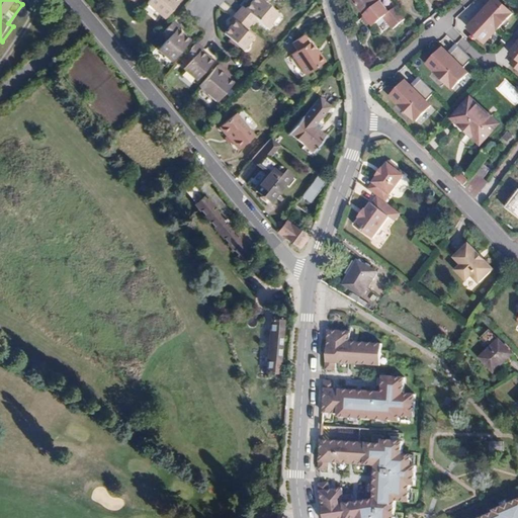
[(149,0),(166,14),(178,0),(149,0)]
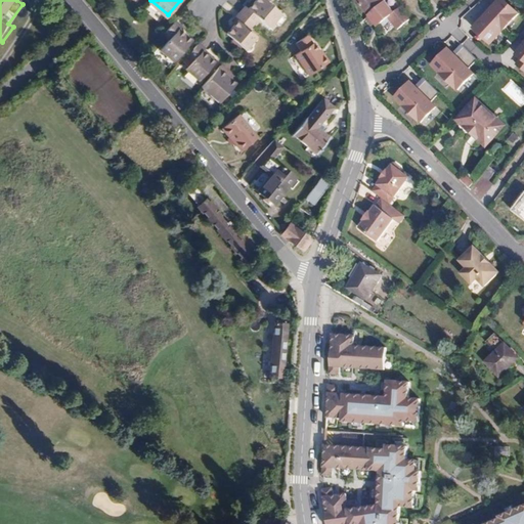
[(281,8),(272,0),(253,0),(250,4),(247,2),(235,14),(239,17),(229,30),(248,45),(258,33),(250,26),(260,13),(270,22),(281,8)]
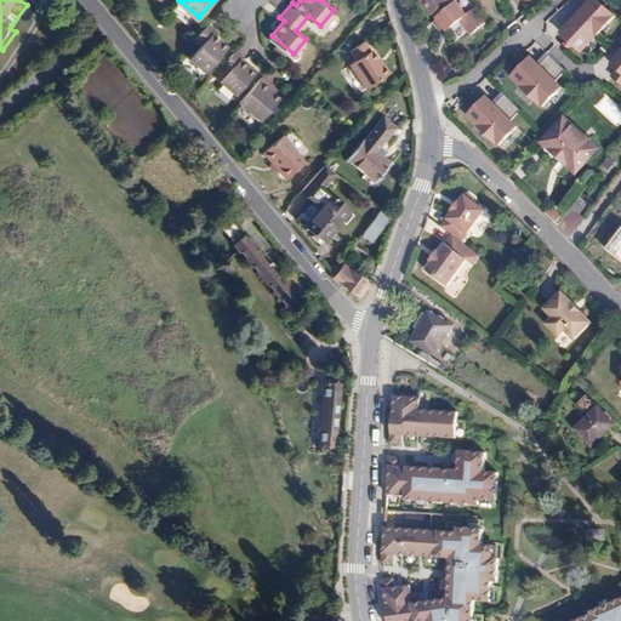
[(422,0),(434,15),(454,0),(422,0)]
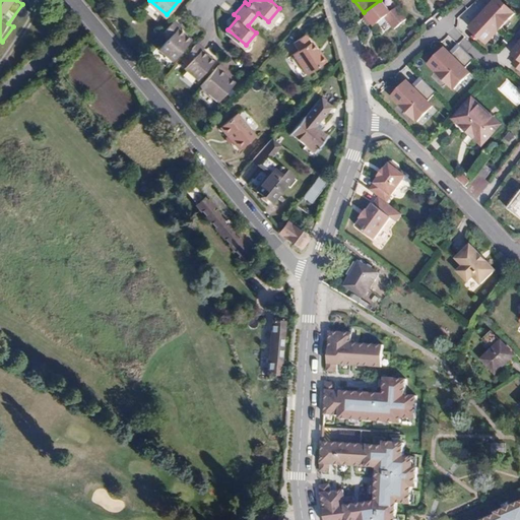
[(390,10),(382,0),(380,0),(364,12),(372,23),(387,12),(390,10)]
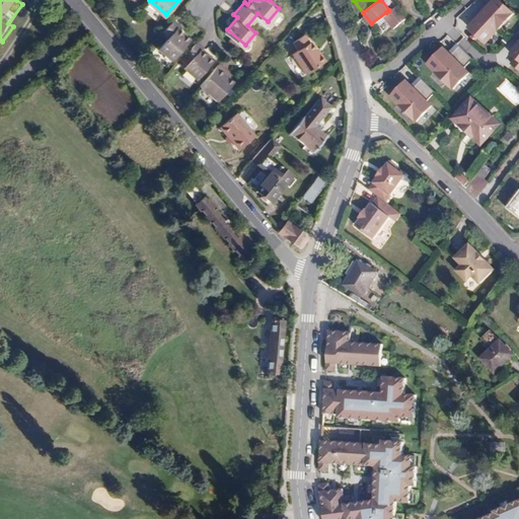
[(513,15),(496,0),(492,0),(465,29),(485,47),(513,15)]
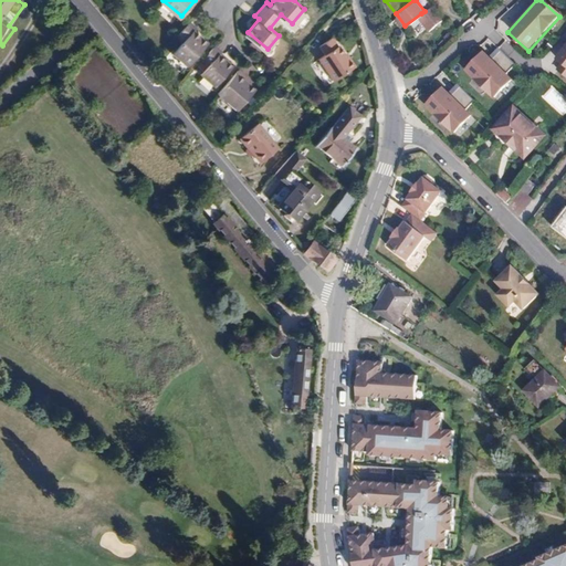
[(440,20),(430,7),(425,11),(421,13),(431,27),(440,20)]
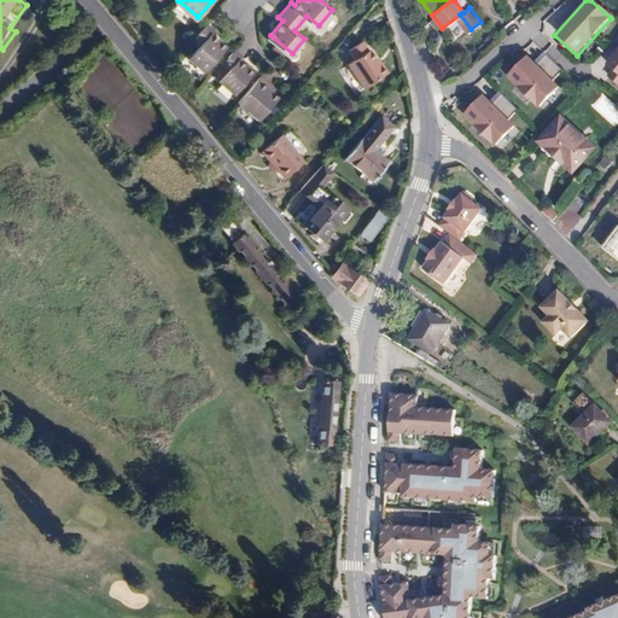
[(207,66),(228,42),(213,28),(215,25),(208,18),(194,34),(202,41),(191,53),(207,66)]
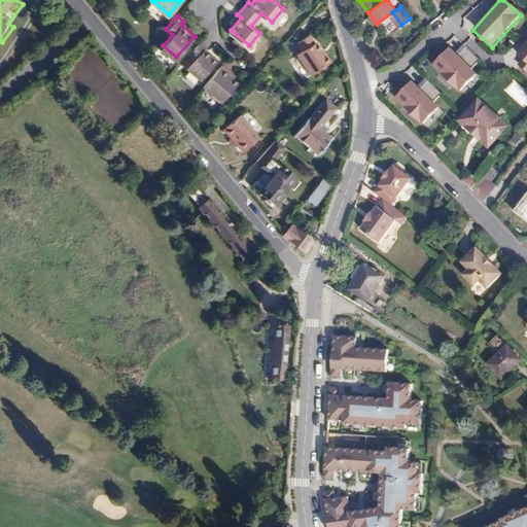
[(447,41),(455,34),(450,28),(442,35),(447,41)]
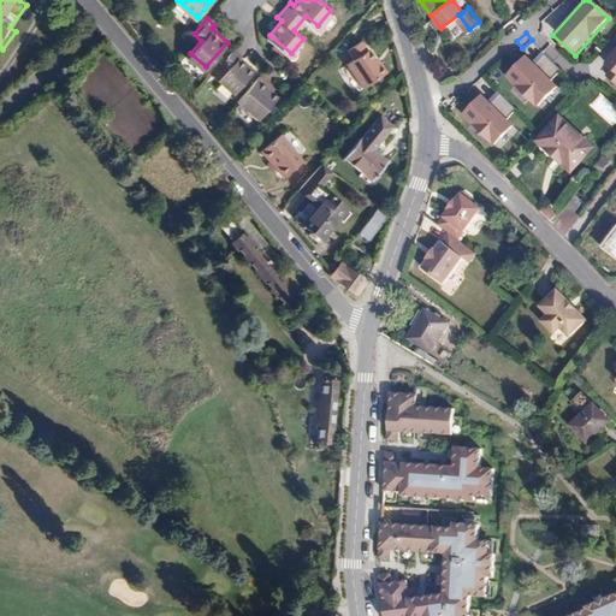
[(360,40),(348,48),(354,57),(345,64),(360,86),(384,70),(379,63),(375,66),(371,59),(365,51),(367,49),(360,40)]
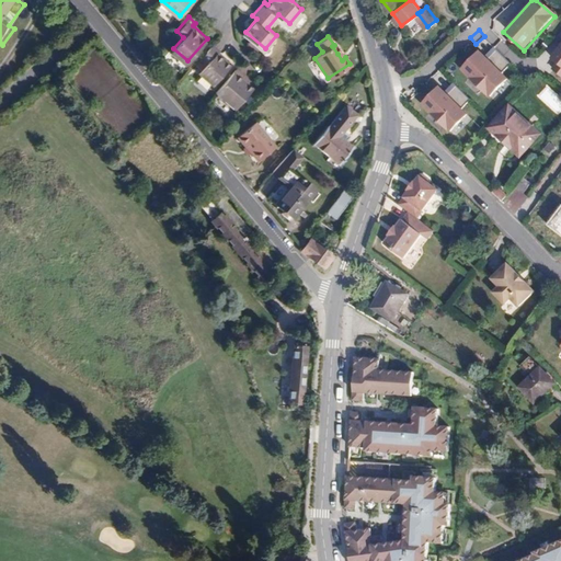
[(443,73),(476,44),(470,37),(426,73),(430,77),(405,99),(411,105),(444,75),(443,73)]
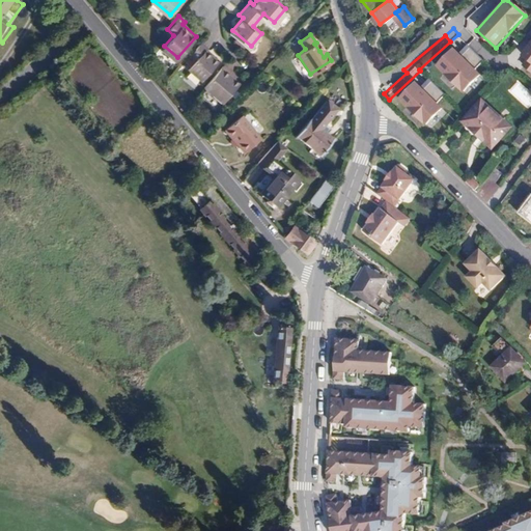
[(530,37),(519,56),(527,62),(523,67),(530,73),(530,37)]
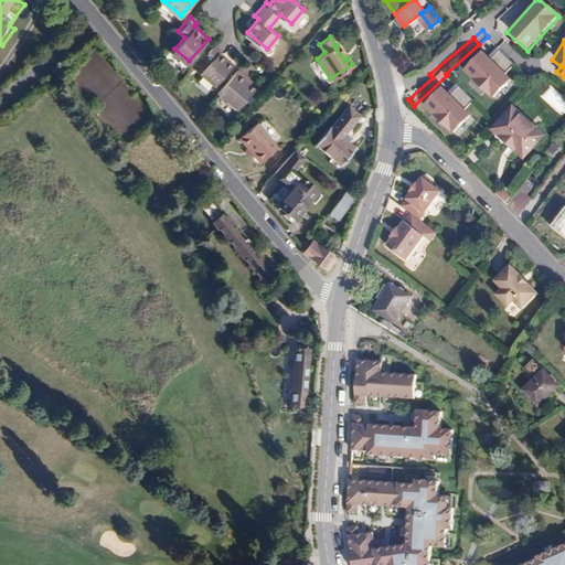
[(221,46),(214,41),(201,56),(208,62),(201,70),(214,82),(232,62),(219,50),(221,46)]
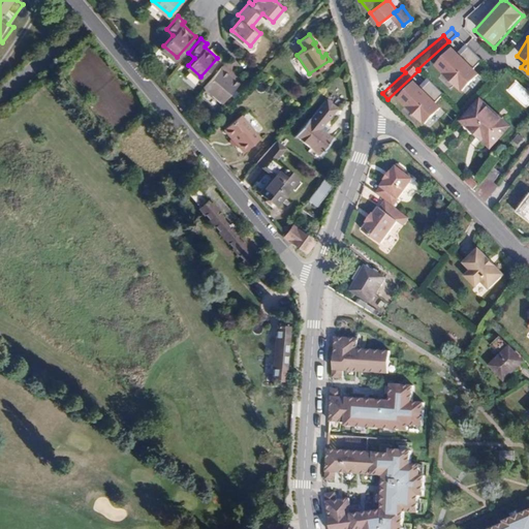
[(459,53),(474,65),(479,59),(464,47),(459,53)]
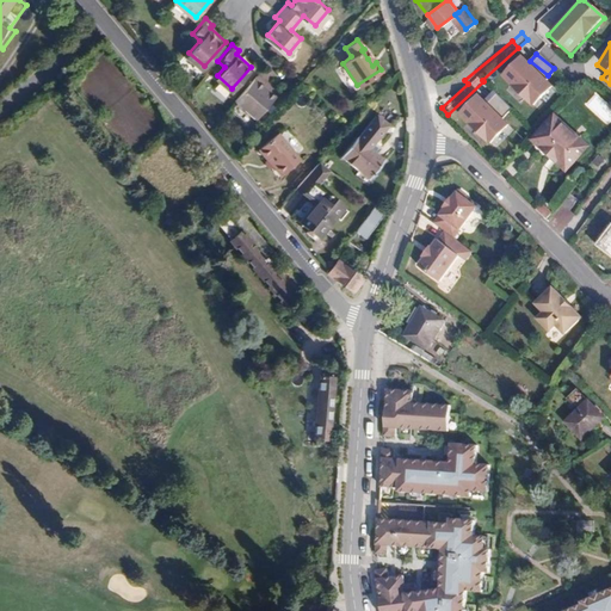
[(555,88),(522,56),(501,78),(534,110),(555,88)]
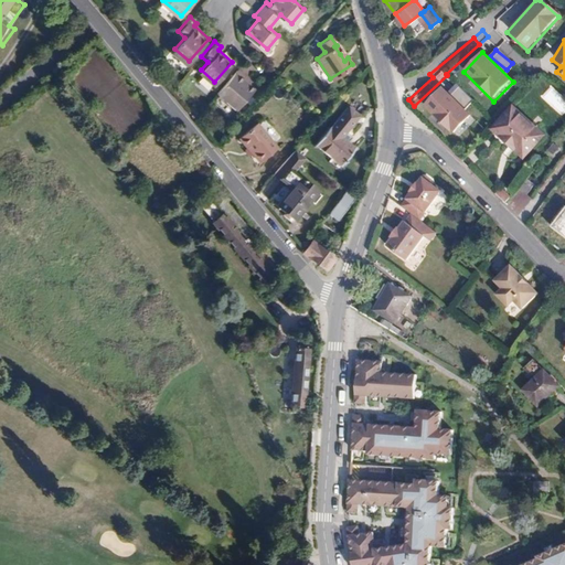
[(236,107),(255,86),(246,78),(249,75),(240,65),(217,89),(236,107)]
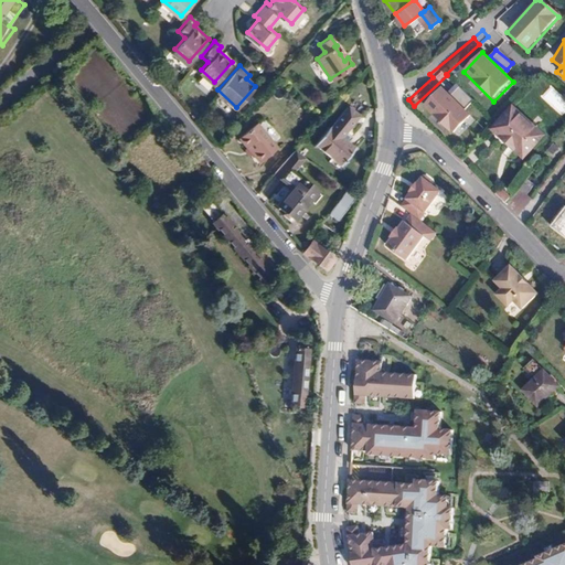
[(472,117),(444,87),(424,107),(452,136),(472,117)]
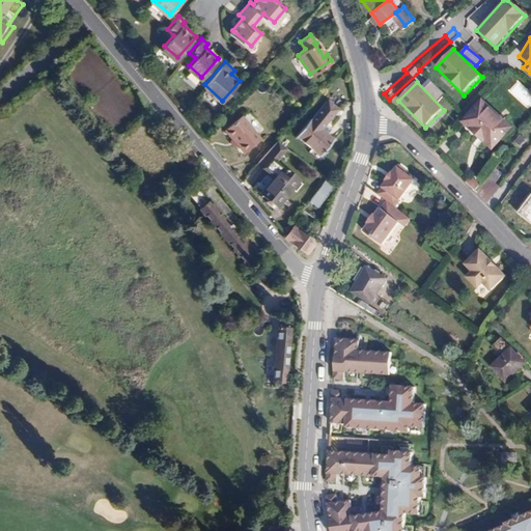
[(495,143),(513,123),(487,99),(469,118),(495,143)]
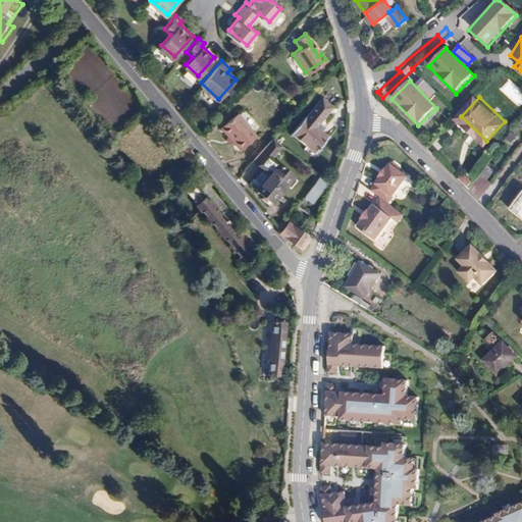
[(332,107),(323,99),(319,103),(329,111),(332,107)]
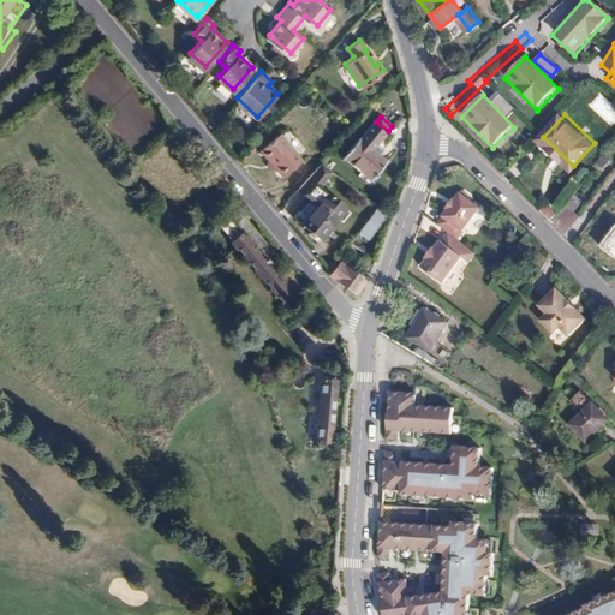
[(387,162),(380,156),(383,150),(377,144),(388,131),(376,121),(360,139),(359,139),(344,159),(371,181),(387,162)]
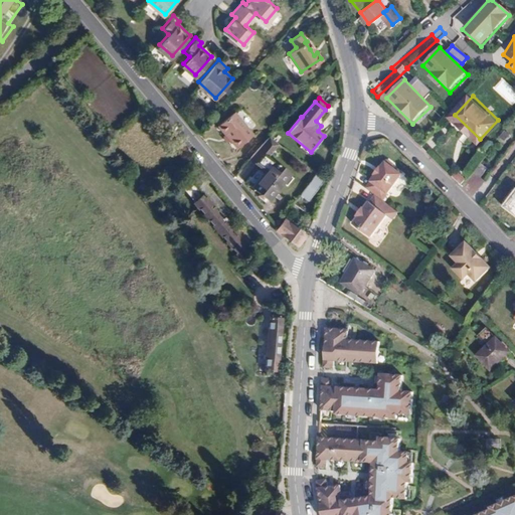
[(256,125),(235,105),(219,123),(228,130),(232,126),(244,138),(256,125)]
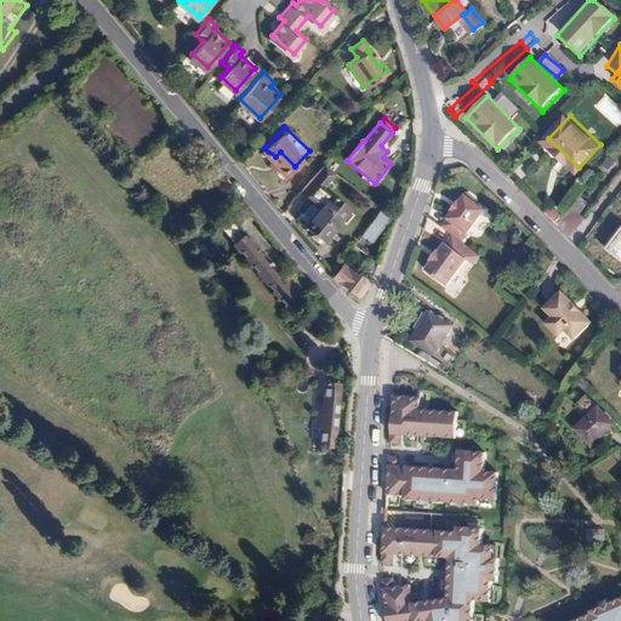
[(295,166),(280,152),(275,157),(290,171),(295,166)]
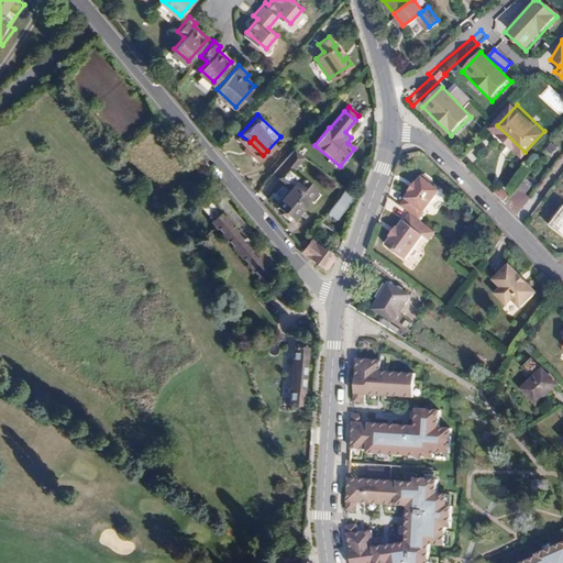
[(317,189),(294,169),(305,156),(296,148),(275,174),(284,181),(271,197),(295,218),(317,189)]
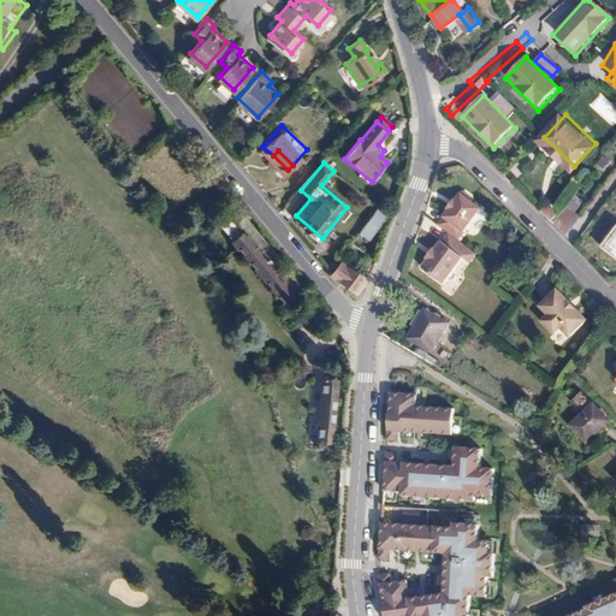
[(440,223),(461,238),(483,211),(462,194),(440,223)]
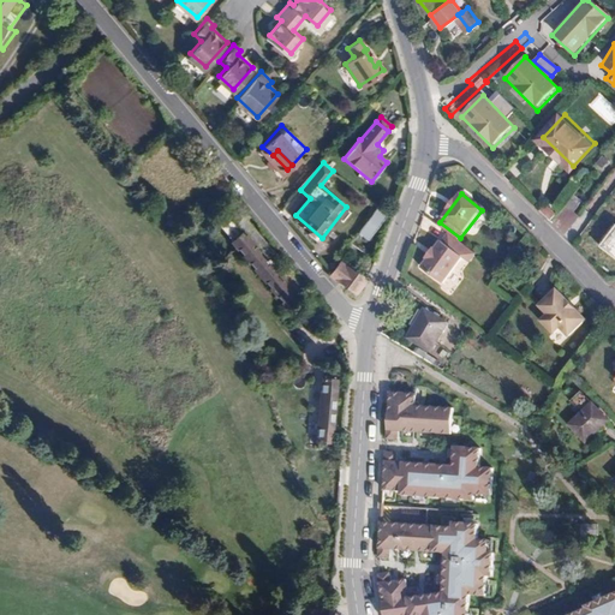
[(559,227),(565,219),(567,220),(581,199),(574,195),(559,214),(557,213),(551,222),(559,227)]
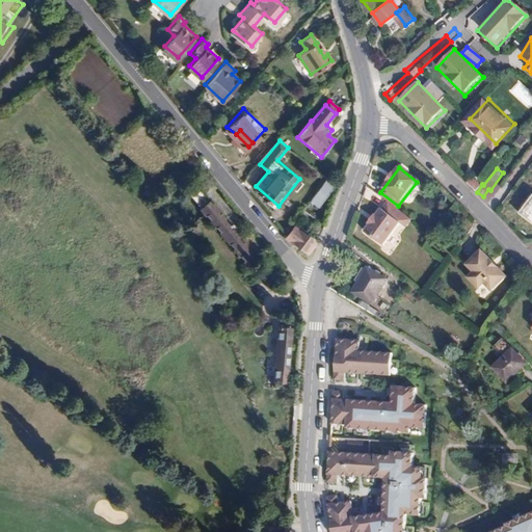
[(474,188),(479,181),(469,174),(463,180),(474,188)]
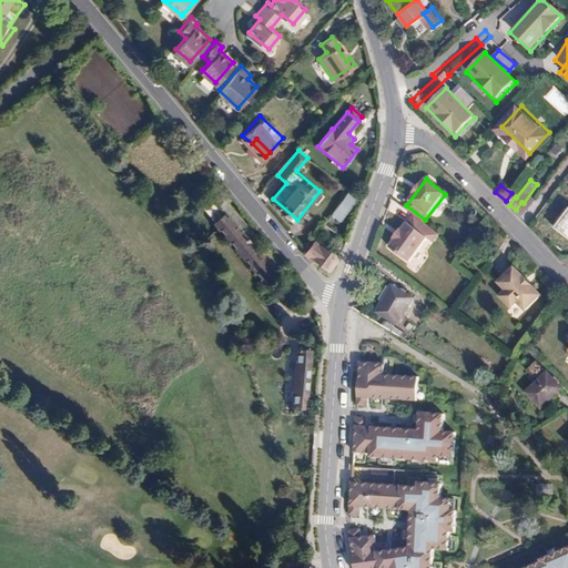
[(338,217),(350,203),(350,204),(357,194),(351,189),(343,199),(341,196),(331,211),(338,217)]
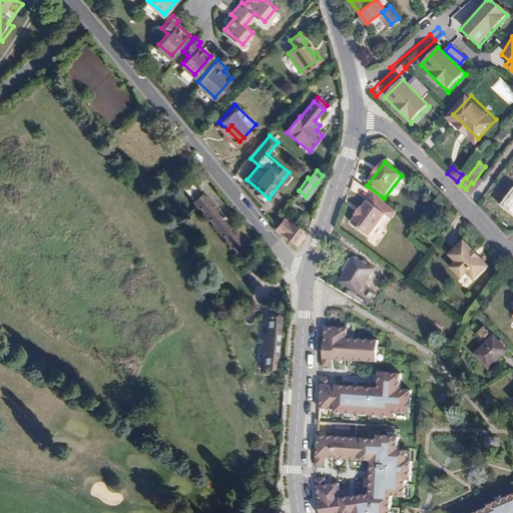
[(229,226),(187,175),(177,183),(237,255),(247,247),(244,244),(229,226)]
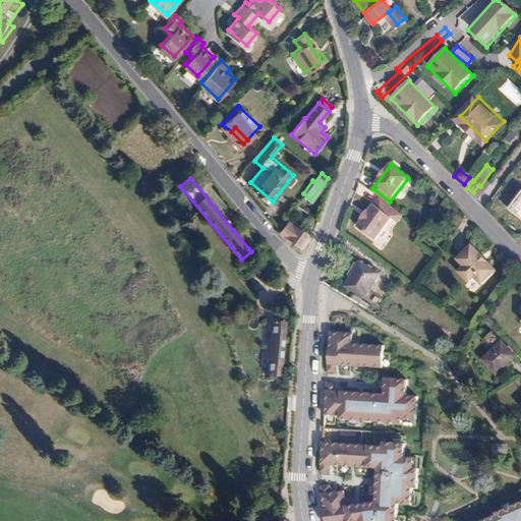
[(372,238),(390,217),(395,221),(401,214),(386,203),(380,197),(374,203),(373,203),(366,211),(365,210),(359,217),(360,218),(355,225),(372,238)]
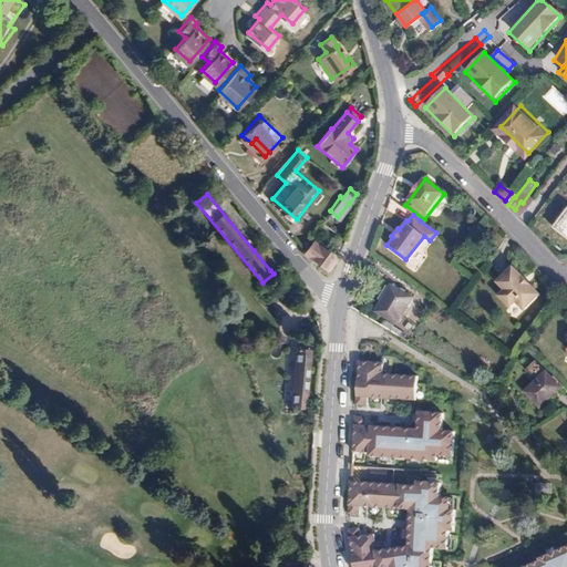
[(279,264),(263,243),(254,250),(270,270),(279,264)]
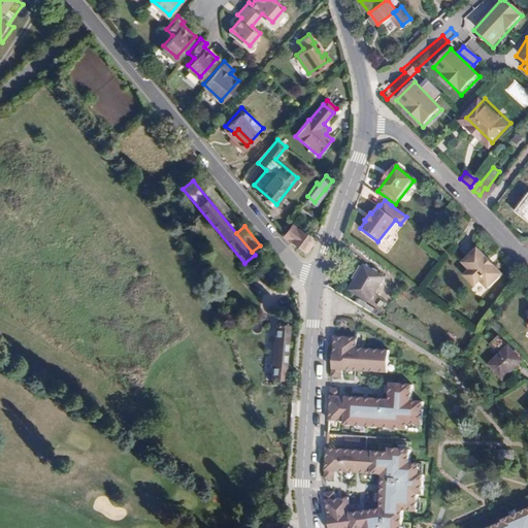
[(311,240),(297,228),(295,230),(290,226),(285,232),(289,235),(287,237),(291,240),(292,238),(309,253),(312,244),(309,242),(311,240)]
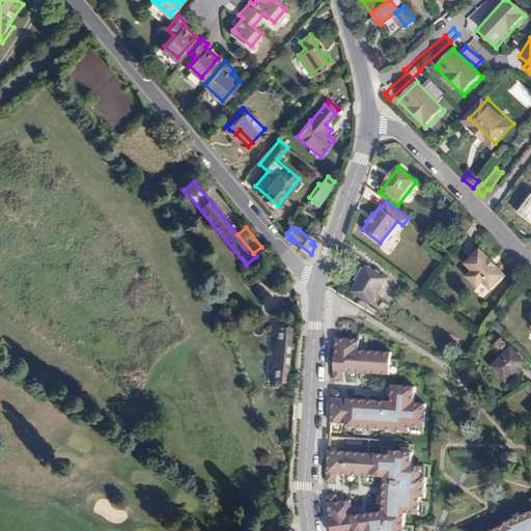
[(495,285),(509,272),(500,261),(497,264),(493,259),(496,257),(484,245),(469,258),(477,267),(473,271),(473,274),(480,282),(484,282),(487,279),(495,285)]
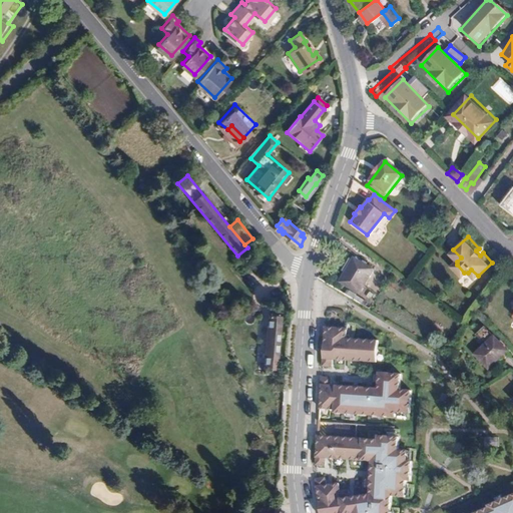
[(383,270),(352,251),(335,281),(366,299),(383,270)]
